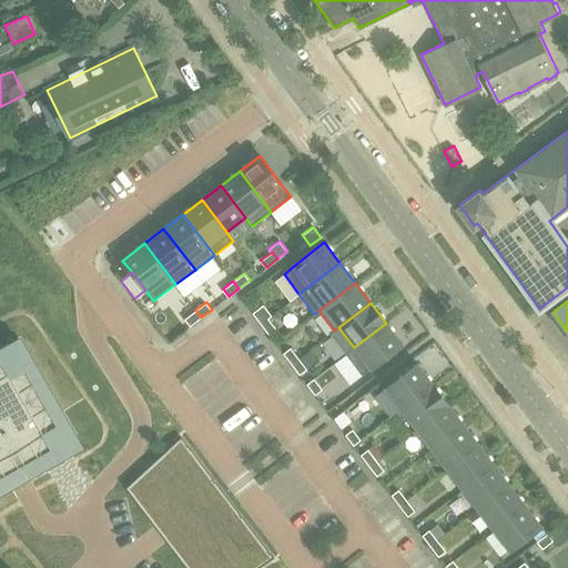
[(253,312),(261,323),(269,317),(272,315),(263,304),(253,312)]
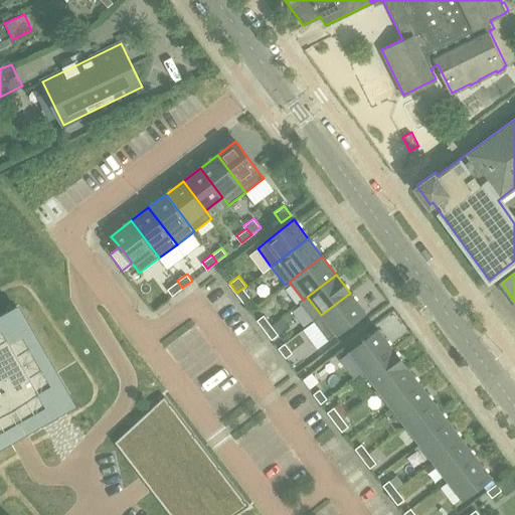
[(182,288),(177,281),(167,288),(173,295),(182,288)]
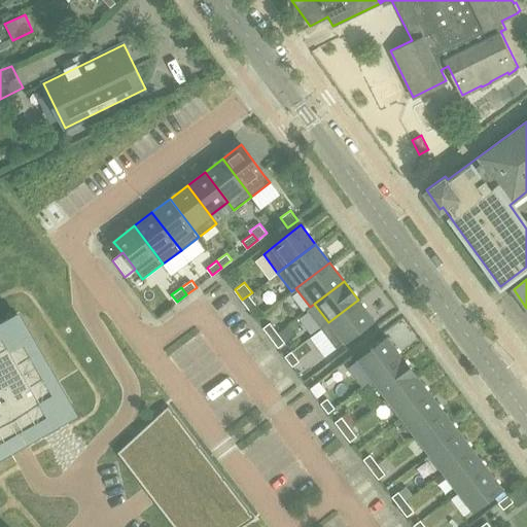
[(249,294),(242,300),(249,309),(256,304),(249,294)]
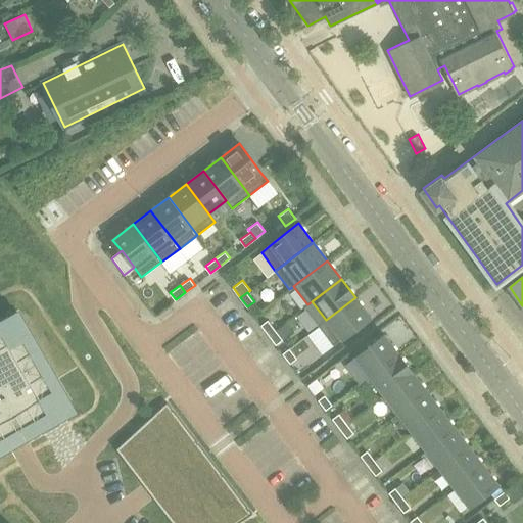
[(355,297),(326,320),(318,326),(333,346),(341,340),(371,318),(355,297)]
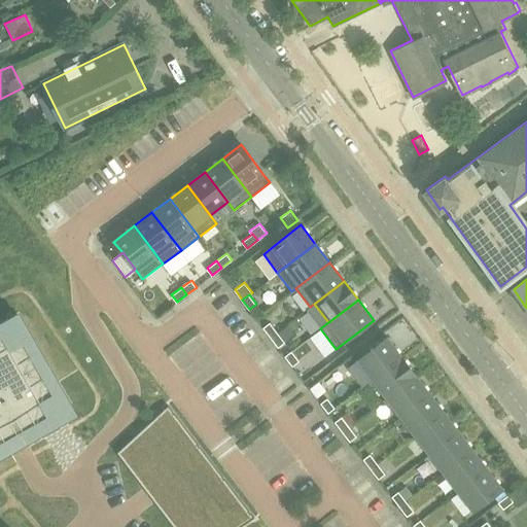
[(0,327),(0,445),(5,443),(46,419),(63,410),(68,407),(18,317),(0,327)]
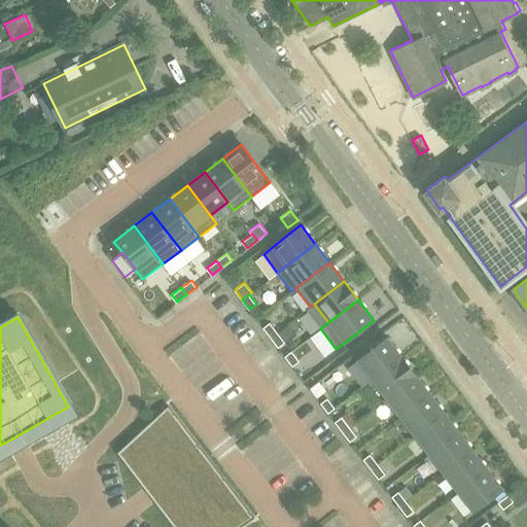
[(262,327),(271,337),(277,331),(270,322),(262,327)]
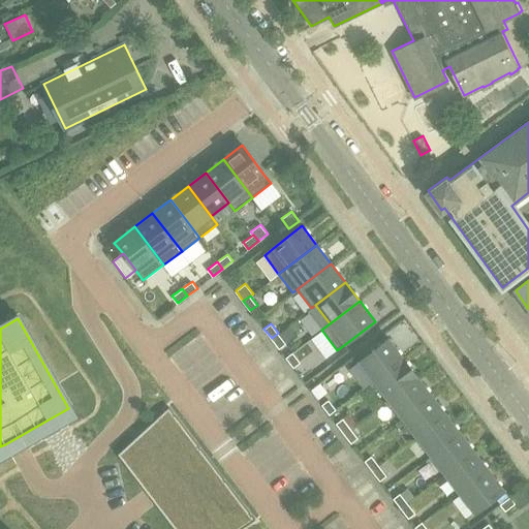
[(278,333),(272,338),(279,348),(286,343),(278,333)]
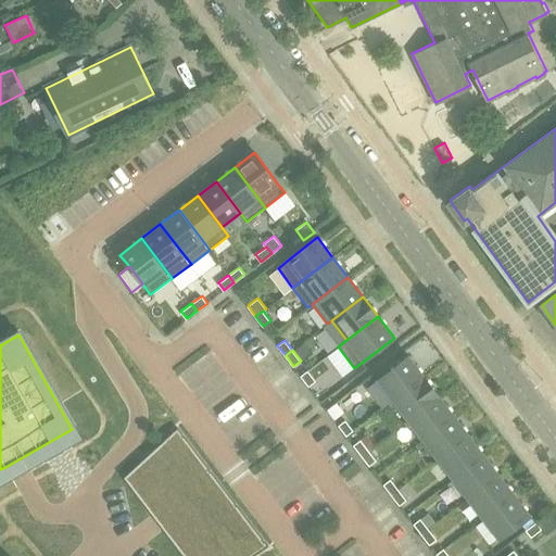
[(377,380),(392,401),(424,376),(408,356),(377,380)]
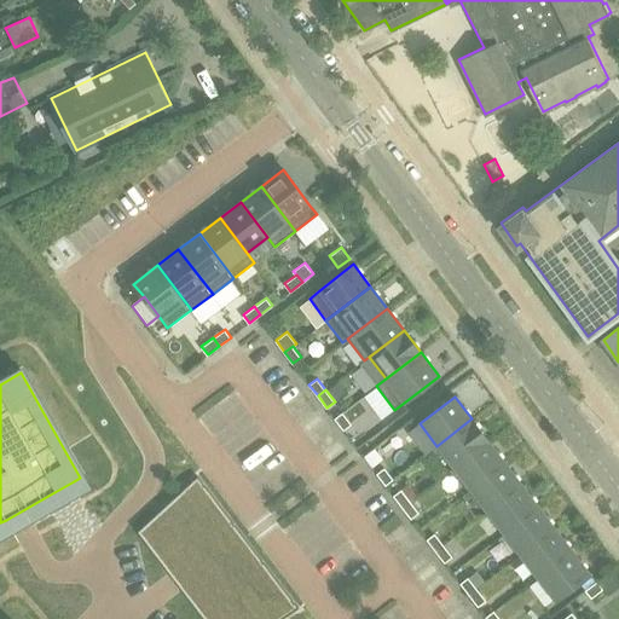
[(334,417),(343,429),(351,423),(342,411),(334,417)]
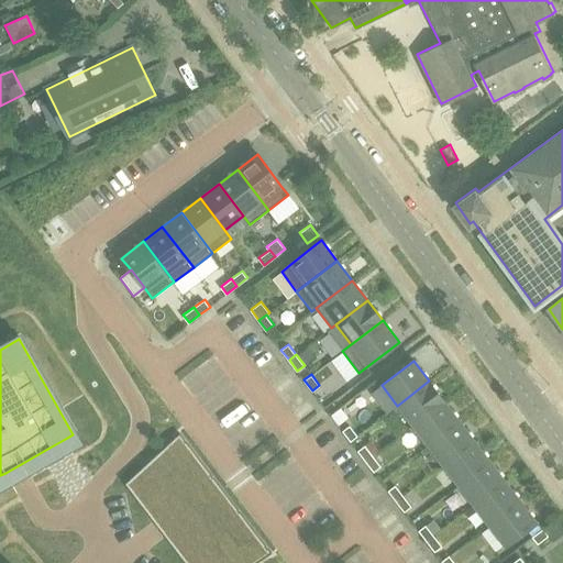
[(412,426),(444,400),(429,381),(397,406),(412,426)]
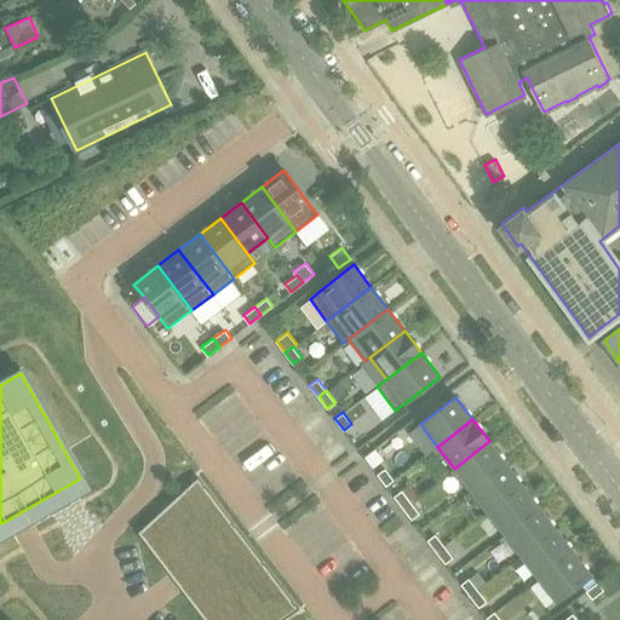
[(506,463),(489,441),(454,469),(470,491),(506,463)]
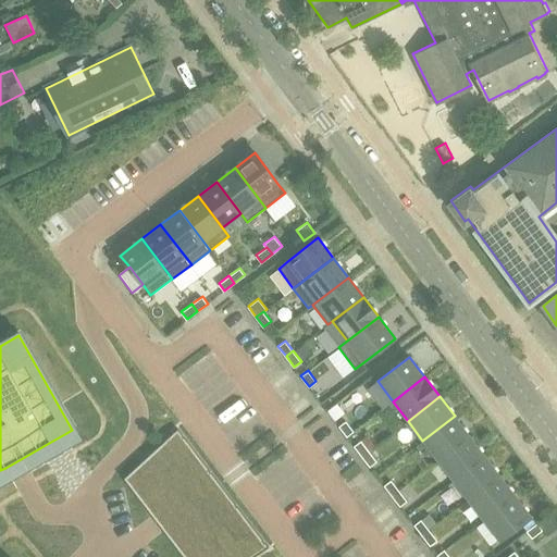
[(422,441),(437,460),(470,436),(455,416),(422,441)]
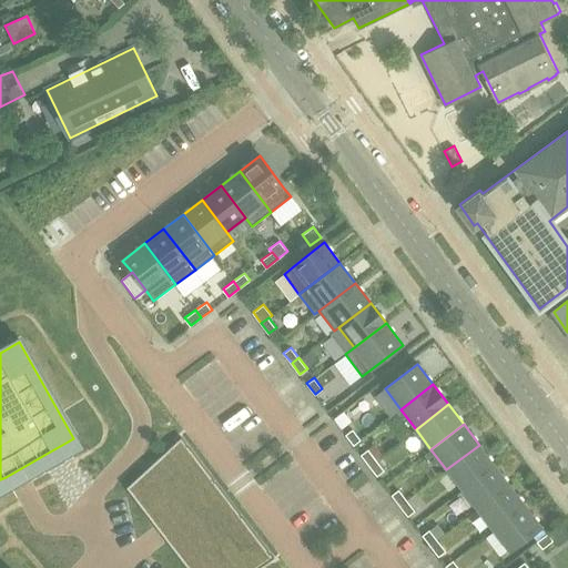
[(354,445),(361,439),(353,428),(345,434),(354,445)]
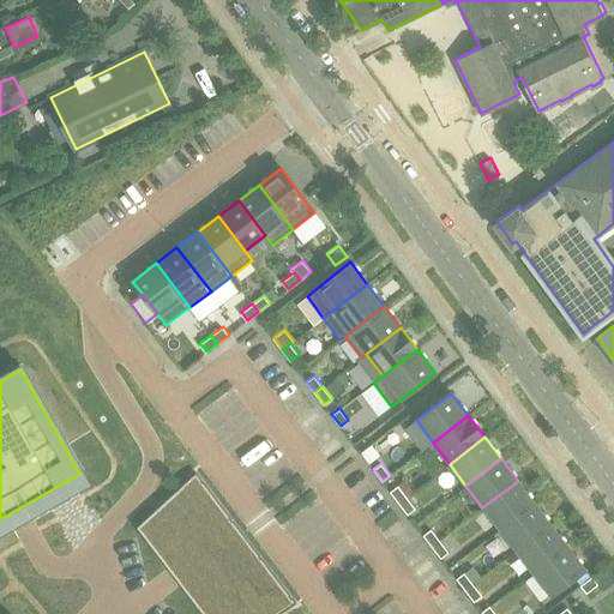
[(275,613),(296,601),(198,473),(157,507),(137,525),(169,567),(182,584),(204,613),(275,613)]
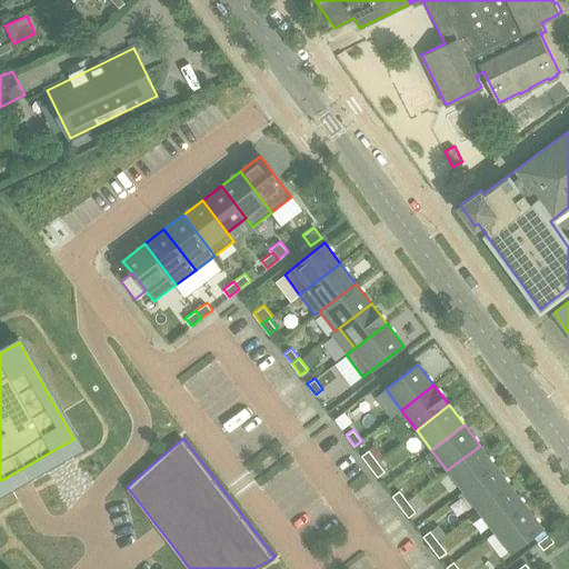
[(480,446),(447,470),(462,490),(495,466),(480,446)]
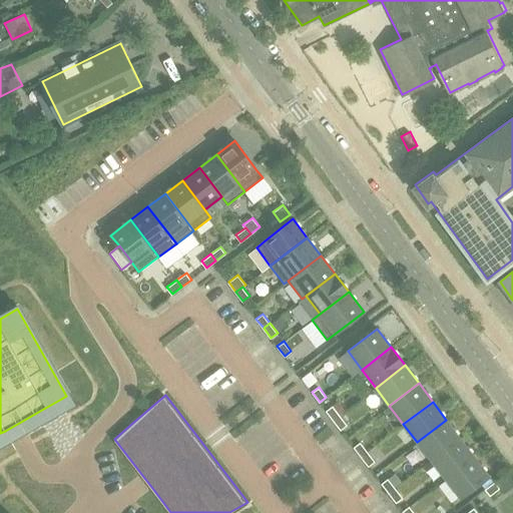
[(333,420),(340,415),(333,405),(326,410),(333,420)]
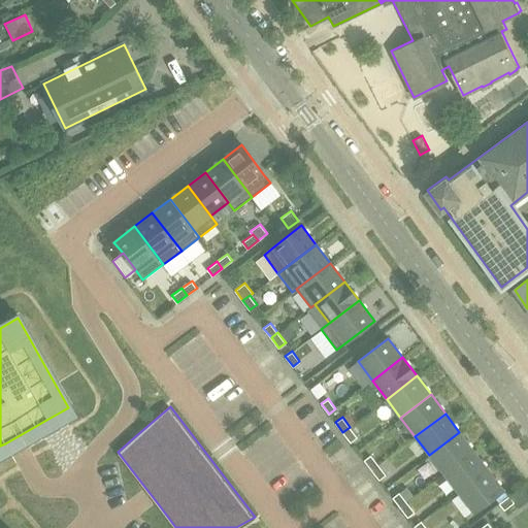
[(357,436),(350,427),(342,432),(351,441),(357,436)]
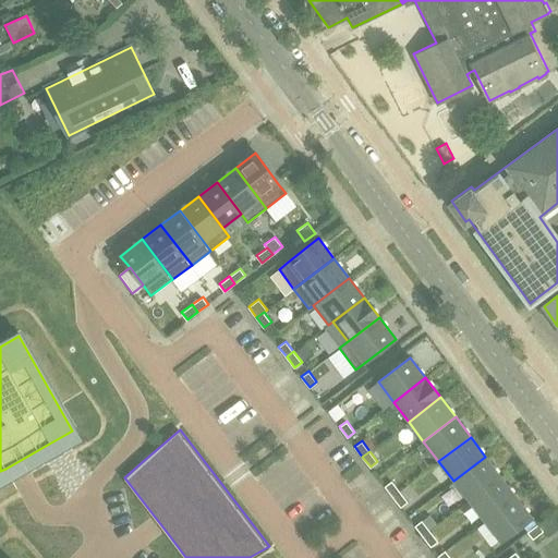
[(485,457),(453,481),(469,500),(500,476),(485,457)]
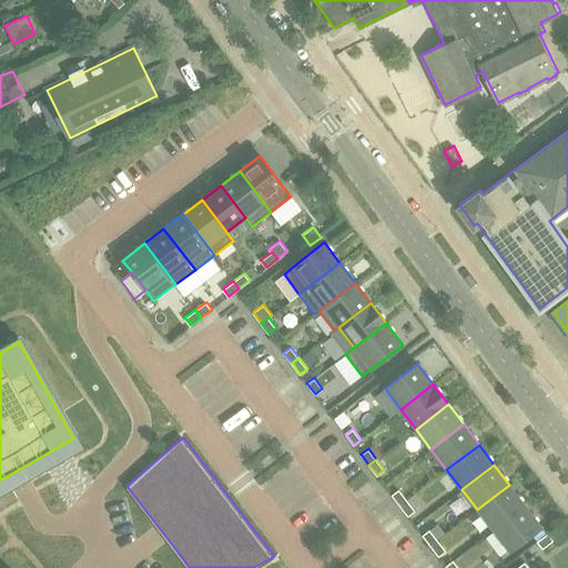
[(509,485),(477,509),(493,529),(525,505),(509,485)]
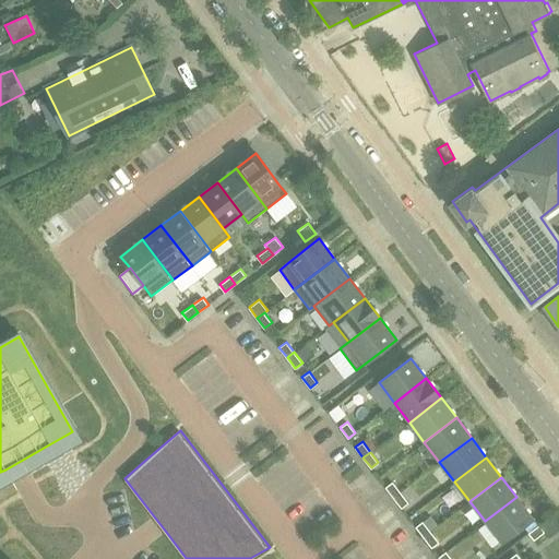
[(393,480),(385,487),(393,497),(401,491),(393,480)]
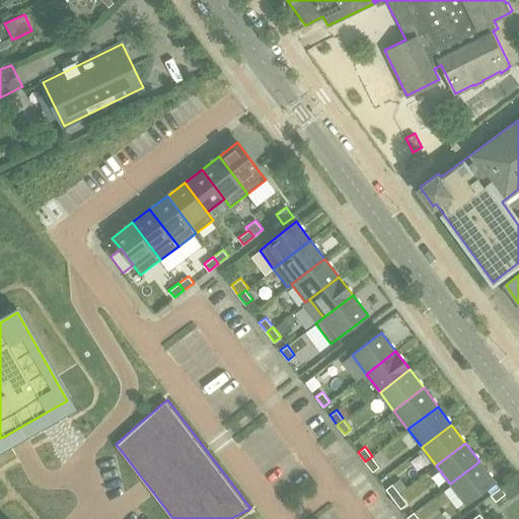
[(372,456),(365,461),(371,468),(372,471),(379,466),(372,456)]
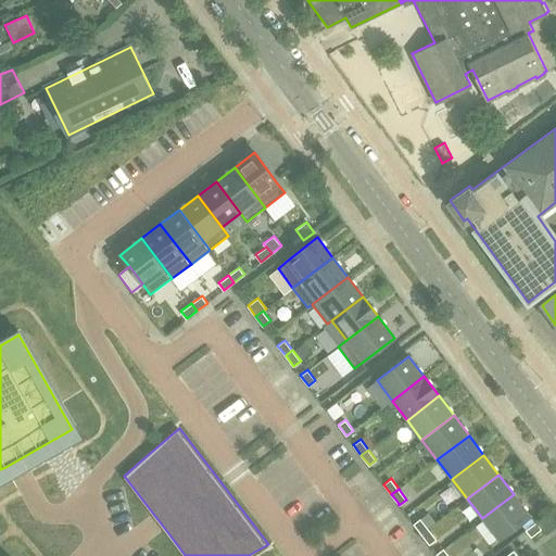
[(514,494),(482,518),(498,540),(530,516),(514,494)]
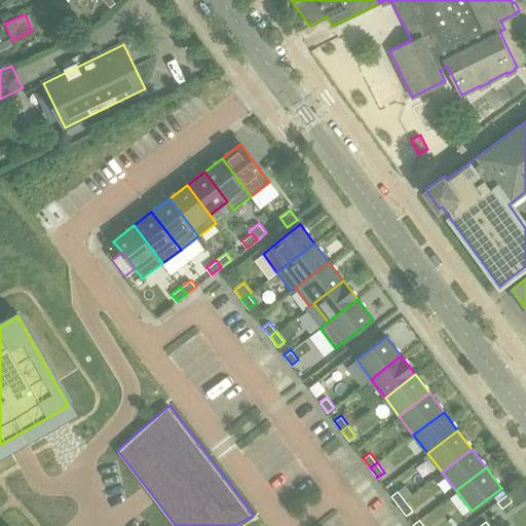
[(391,495),(399,504),(406,499),(398,490),(391,495)]
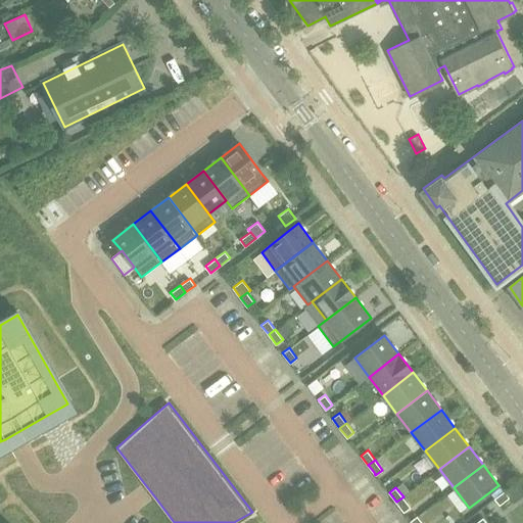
[(504,491),(502,492),(493,498),(498,506),(509,497),(504,491)]
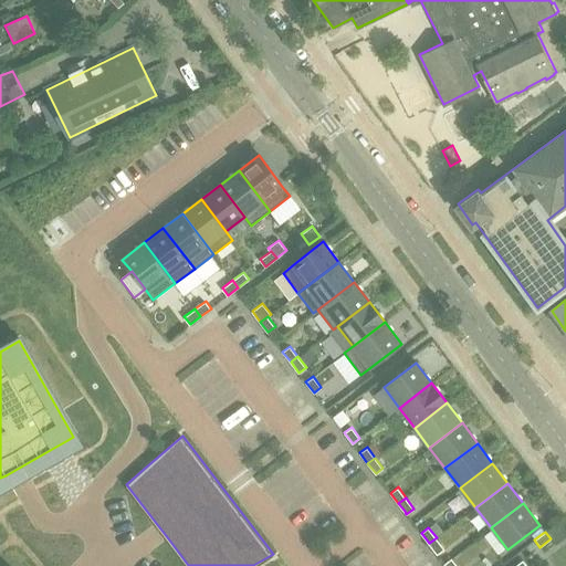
[(437,537),(429,543),(437,554),(444,548),(437,537)]
